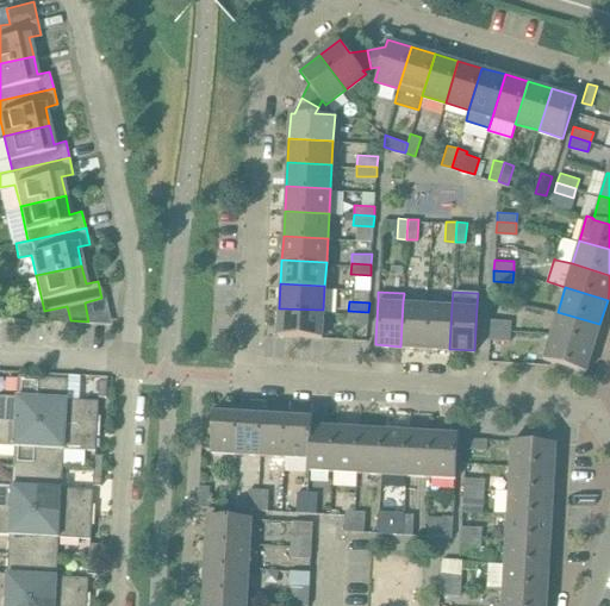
[(403,301),(400,347),(424,348),(427,304),(403,301)]
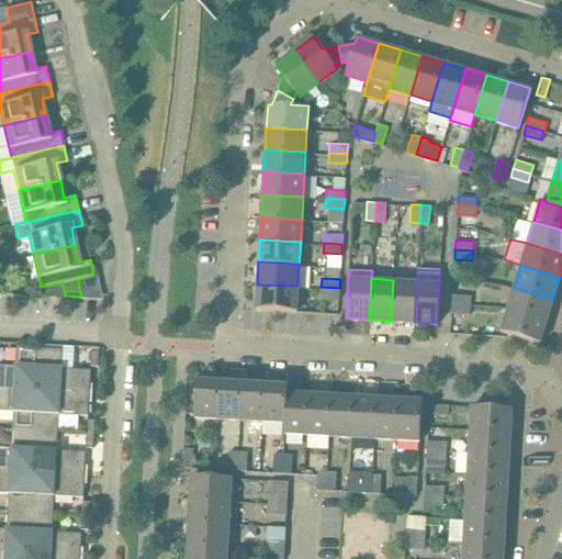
[(393,280),(391,321),(414,322),(416,281),(393,280)]
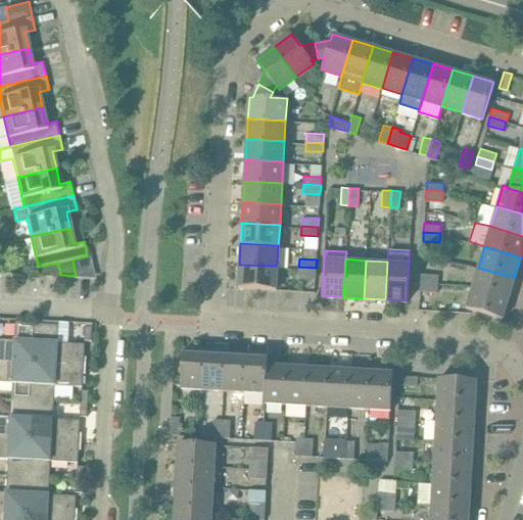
[(239,265),(238,286),(276,288),(277,266),(239,265)]
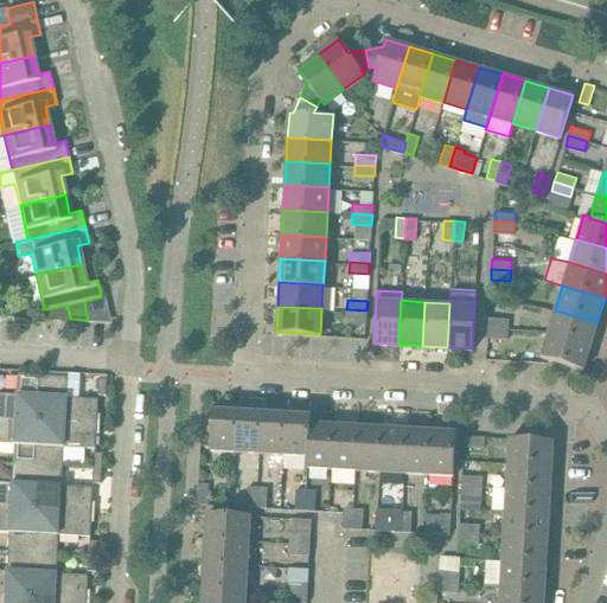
[(366,310),(346,309),(346,320),(366,321),(366,310)]
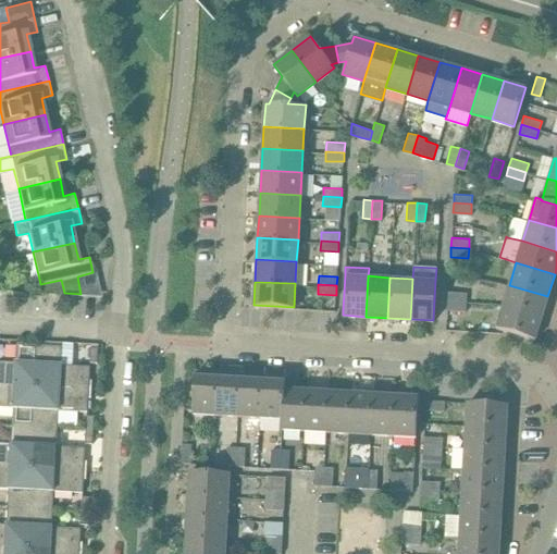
[(509,285),(503,305),(542,317),(547,296),(509,285)]
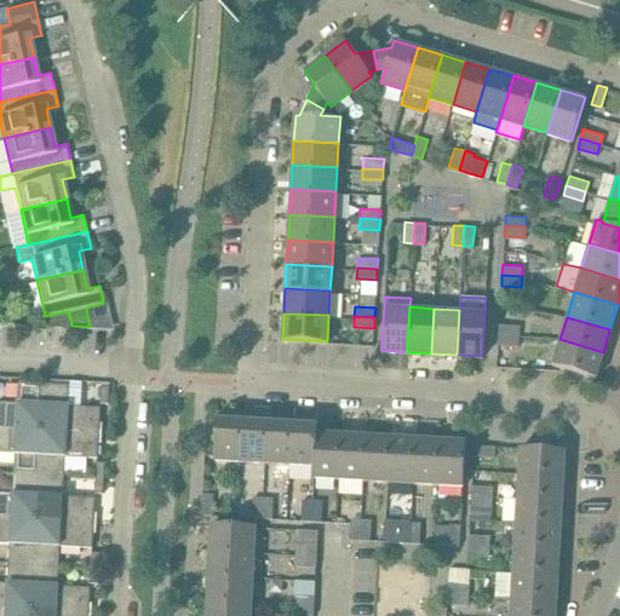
[(499,323),(498,333),(518,334),(520,323),(499,323)]
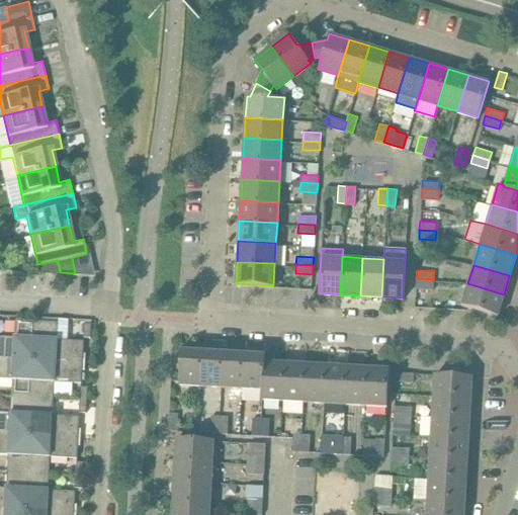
[(416,278),(416,287),(433,288),(433,279),(416,278)]
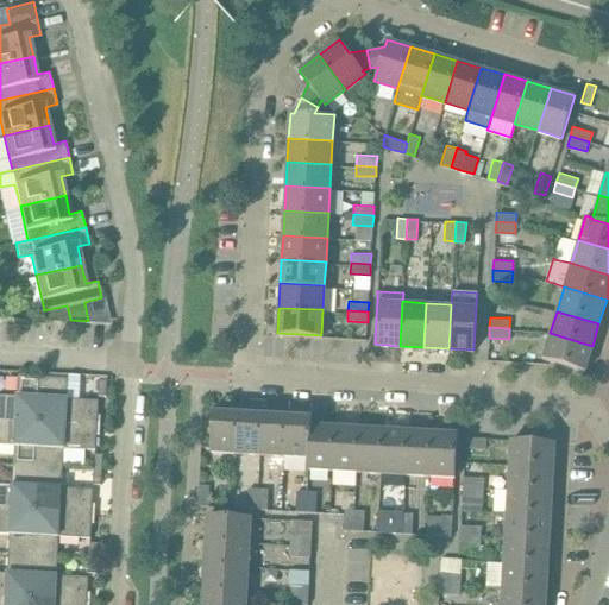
[(550,333),(542,358),(547,359),(585,370),(592,346),(550,333)]
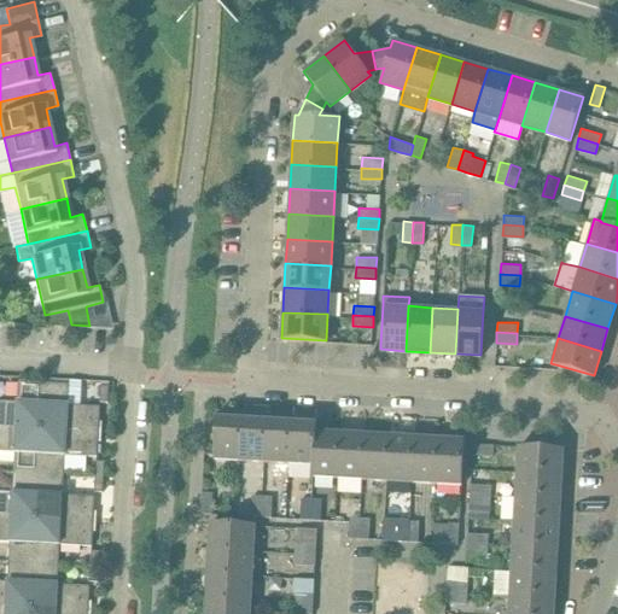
[(0,398),(0,424),(41,427),(44,381),(18,379),(17,401),(0,398)]
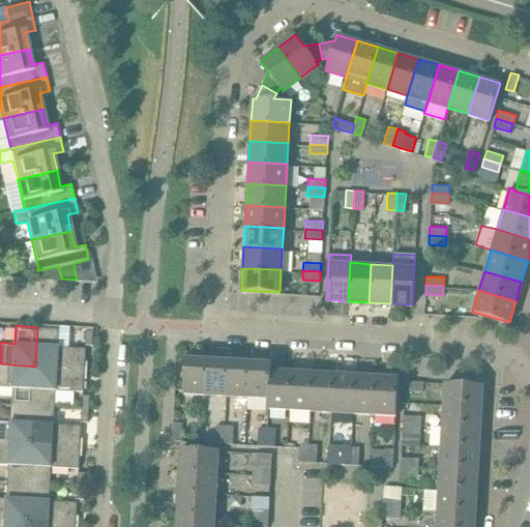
[(37,327),(35,367),(84,369),(86,348),(58,346),(59,328),(37,327)]
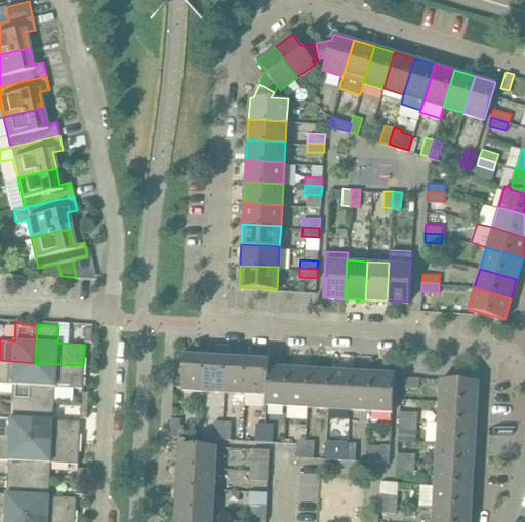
[(182,389),(203,390),(205,352),(184,351),(182,389)]
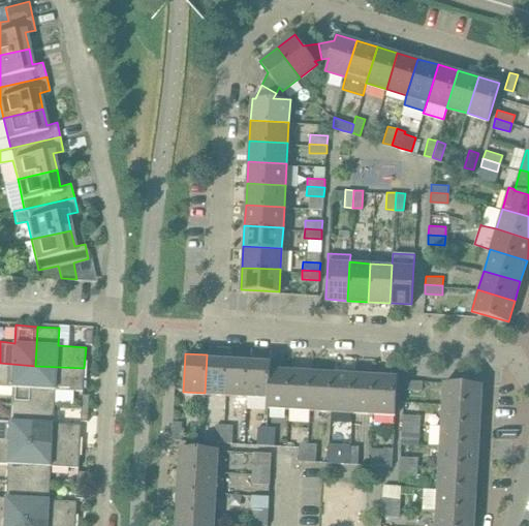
[(205,393),(225,394),(227,356),(207,354),(205,393)]
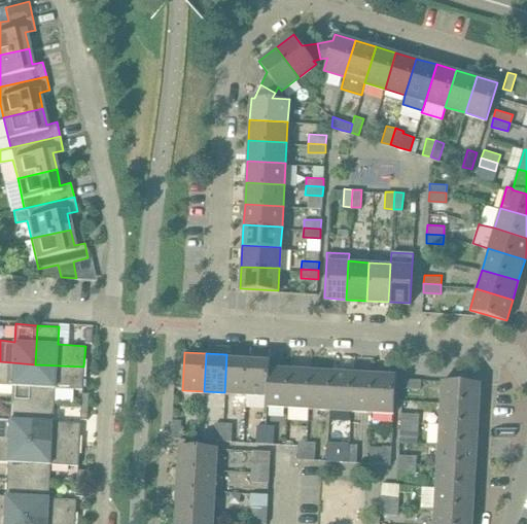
[(224,392),(246,393),(248,355),(226,354),(224,392)]
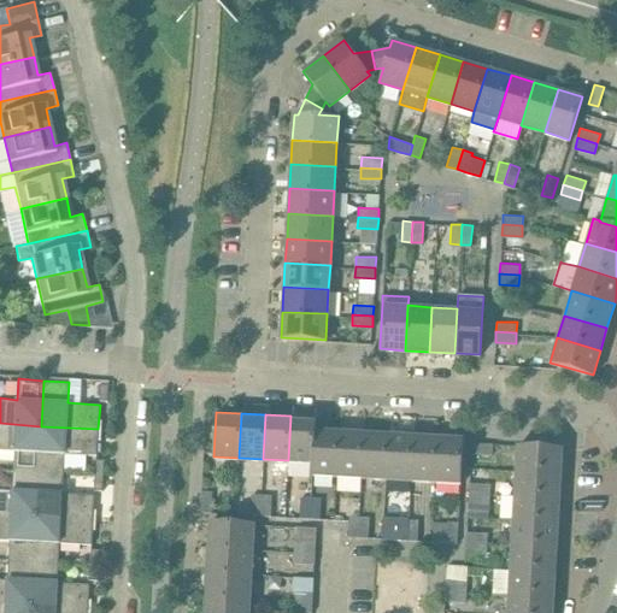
[(288,460),(287,472),(312,473),(315,429),(316,418),(291,416),(288,460)]
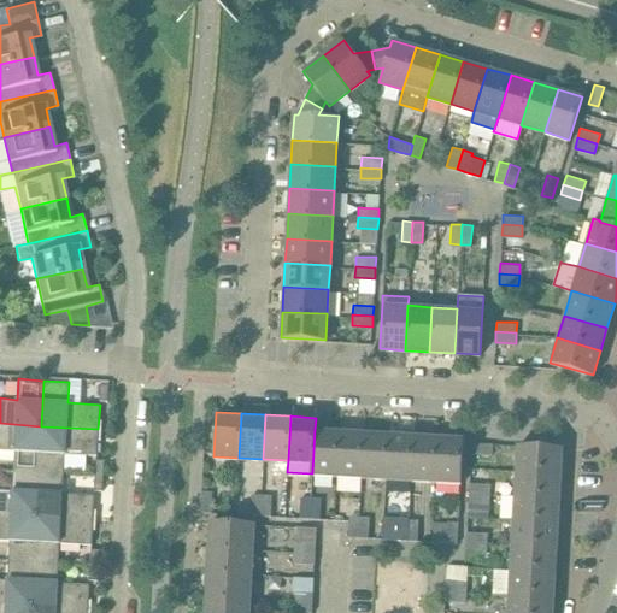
[(0,448),(15,449),(13,470),(39,471),(41,426),(0,423),(0,448)]
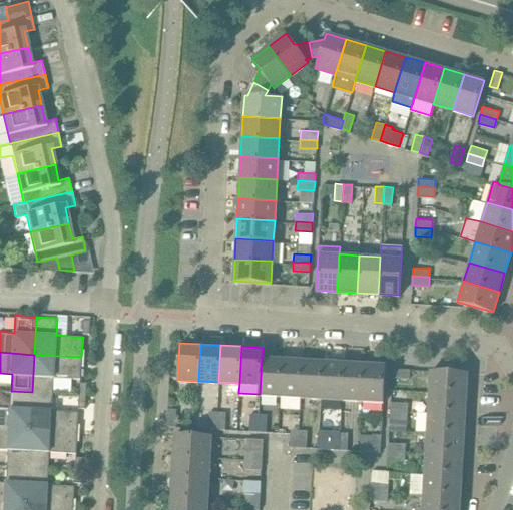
[(34,355),(32,392),(53,393),(53,377),(80,378),(81,357),(34,355)]
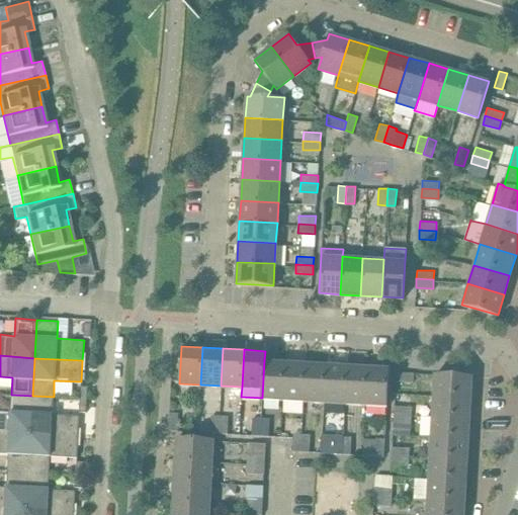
[(264,360),(262,398),(282,399),(284,362),(264,360)]
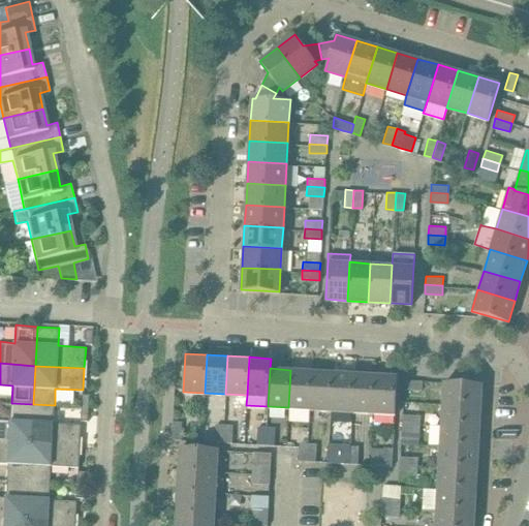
[(290,370),(288,407),(309,409),(312,371),(290,370)]
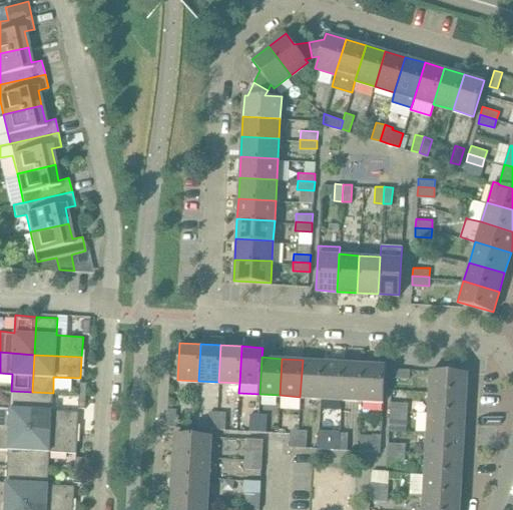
[(323,361),(303,360),(300,397),(321,398),(323,361)]
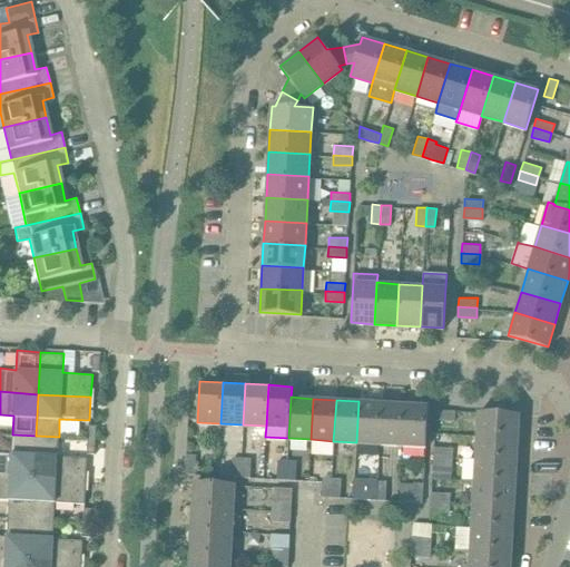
[(359,401),(356,442),(379,443),(381,402),(359,401)]
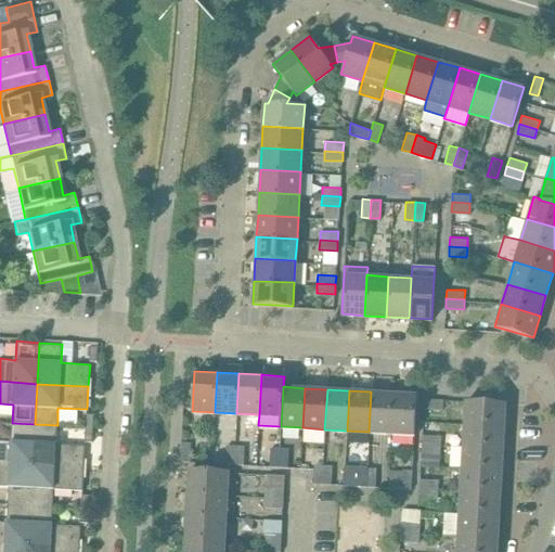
[(394,393),(371,392),(369,432),(391,433),(394,393)]
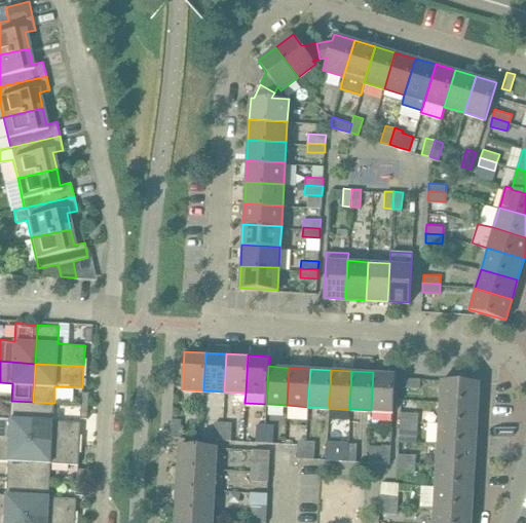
[(392,411),(395,376),(395,374),(373,372),(371,410),(392,411)]
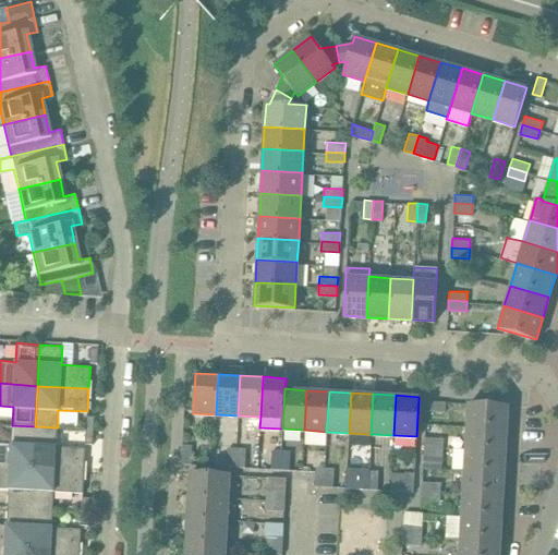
[(426,400),(426,409),(444,410),(445,400),(426,400)]
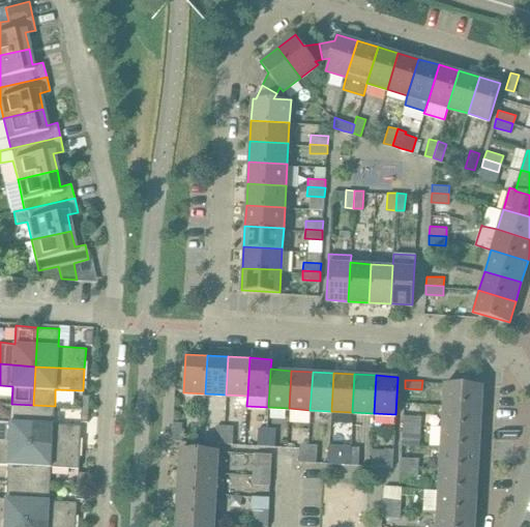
[(444,382),(443,404),(481,406),(482,384),(444,382)]
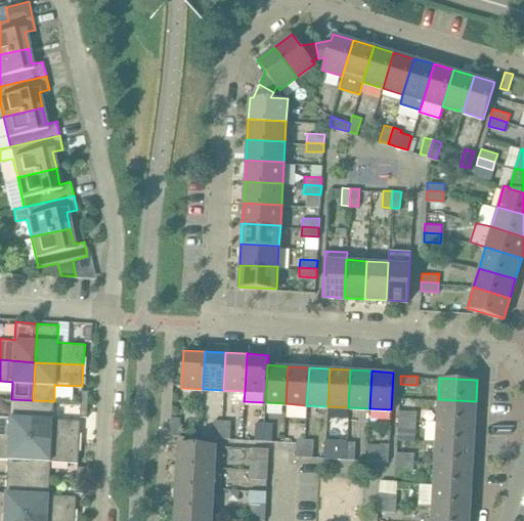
[(0,436),(31,438),(33,400),(11,399),(10,416),(0,415),(0,436)]
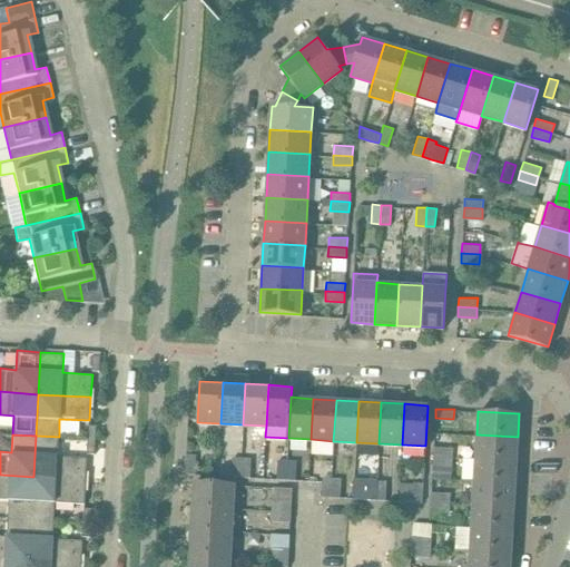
[(477,434),(474,457),(517,459),(518,437),(477,434)]
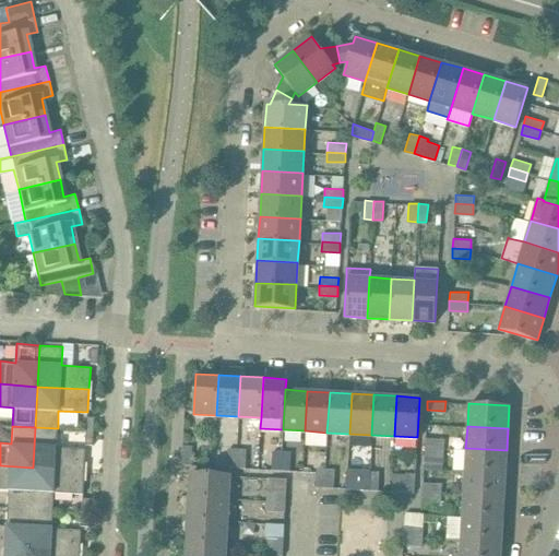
[(57,446),(58,428),(35,427),(33,468),(84,471),(85,448),(57,446)]
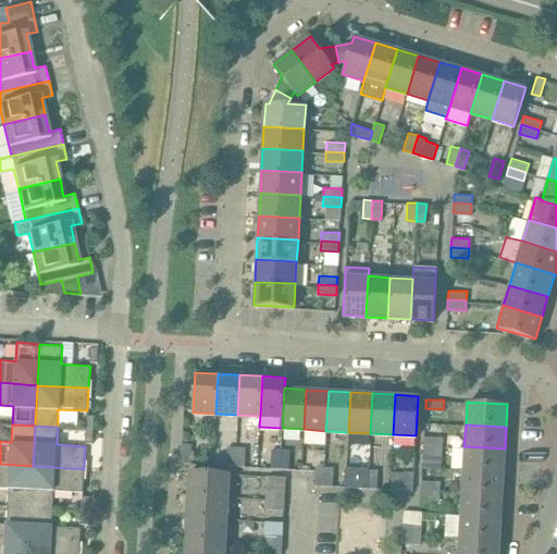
[(423,435),(423,444),(441,445),(442,436),(423,435)]
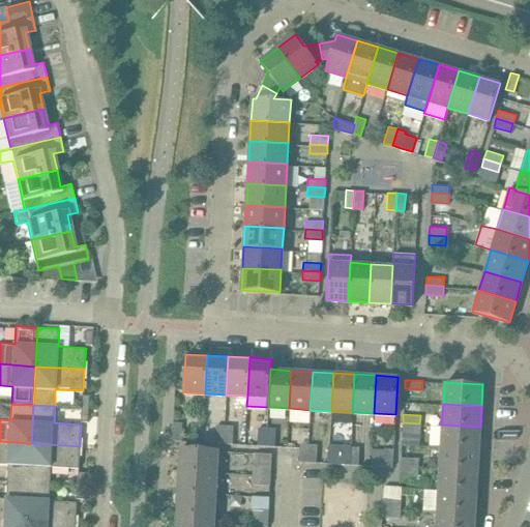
[(172,439),(181,439),(182,422),(173,421),(172,439)]
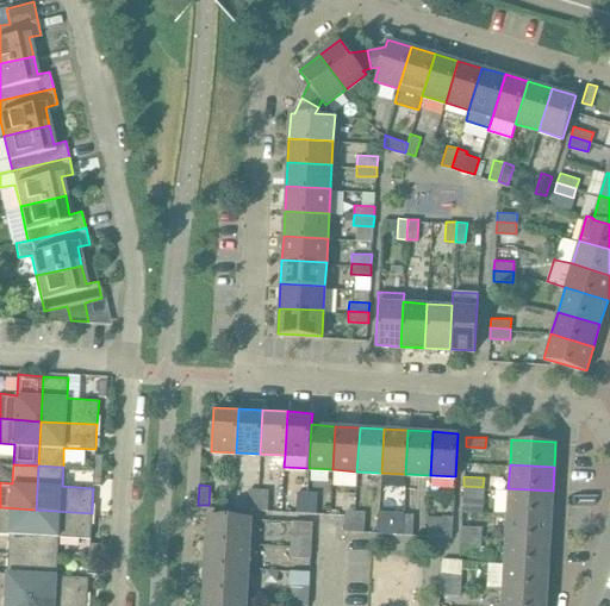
[(464,486),(462,497),(483,498),(483,487),(464,486)]
